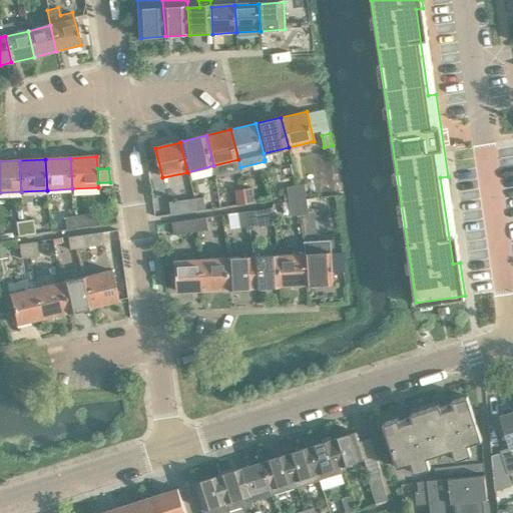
[(296,184),(298,199),(306,198),(304,183),(296,184)]
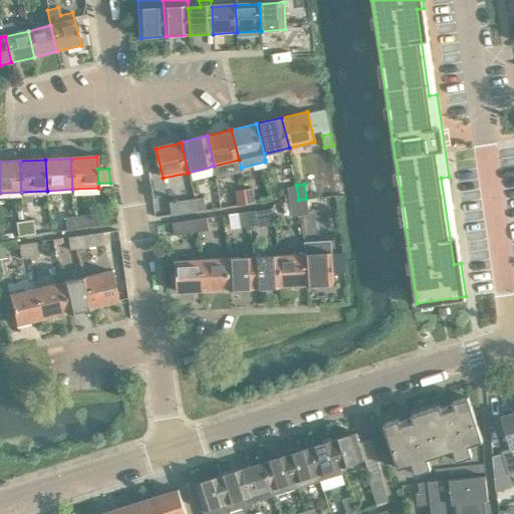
[(298,200),(296,185),(287,187),(289,202),(298,200)]
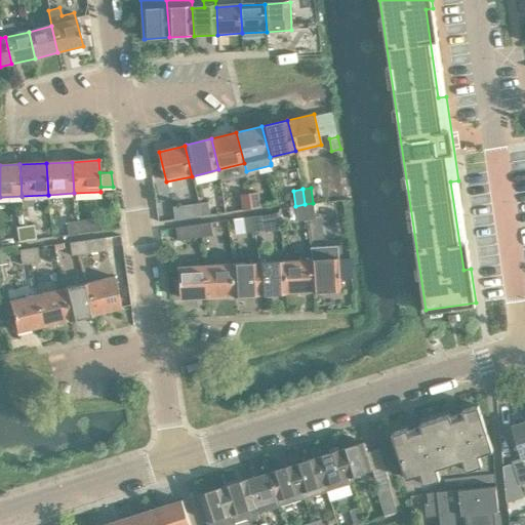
[(249,193),(252,208),(260,206),(258,191),(249,193)]
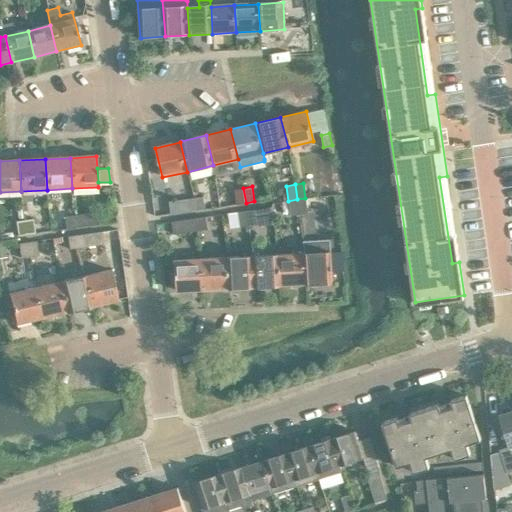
[(246,203),(243,188),(233,189),(236,204),(246,203)]
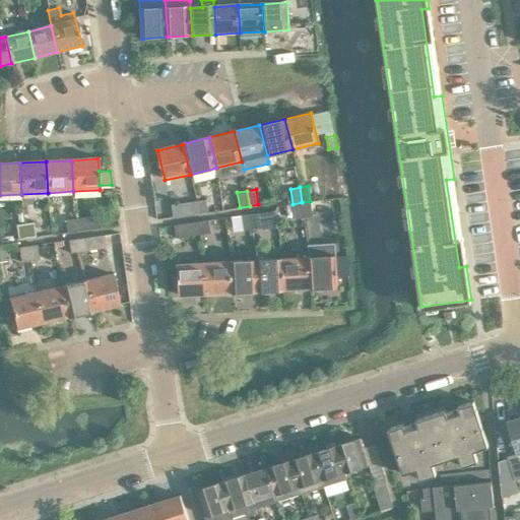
[(195,201),(197,213),(208,211),(206,199),(195,201)]
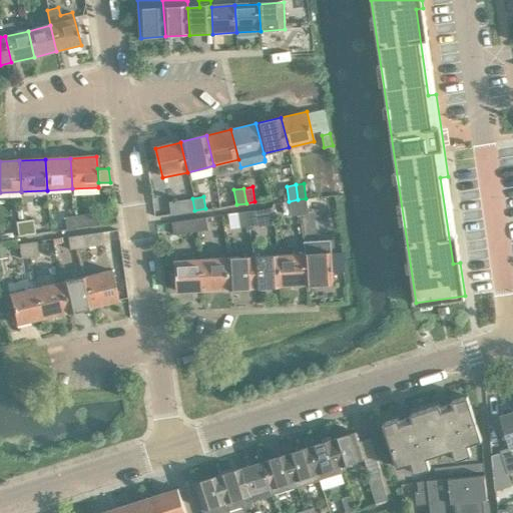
[(194,210),(192,198),(169,201),(171,213),(194,210)]
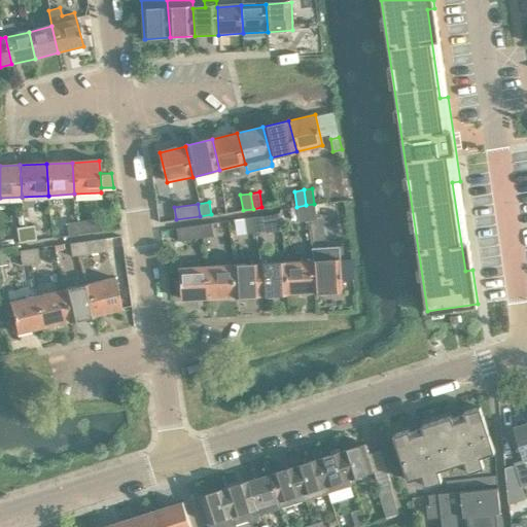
[(306,205),(309,219),(316,218),(314,204),(306,205)]
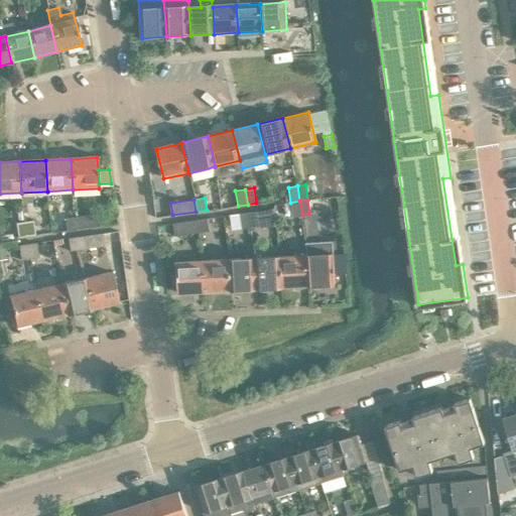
[(299,201),(290,203),(292,217),(302,215),(299,201)]
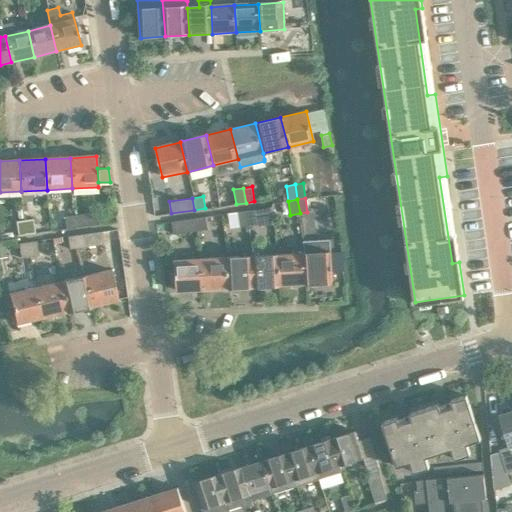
[(247,210),(249,225),(257,224),(255,209),(247,210)]
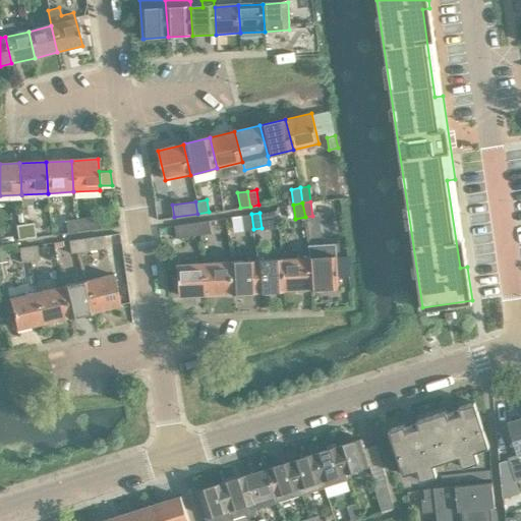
[(253,229),(251,214),(241,216),(244,230),(253,229)]
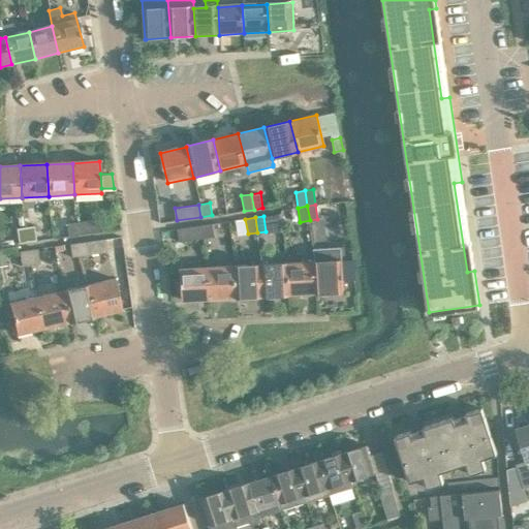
[(79,221),(81,234),(103,230),(101,218),(79,221)]
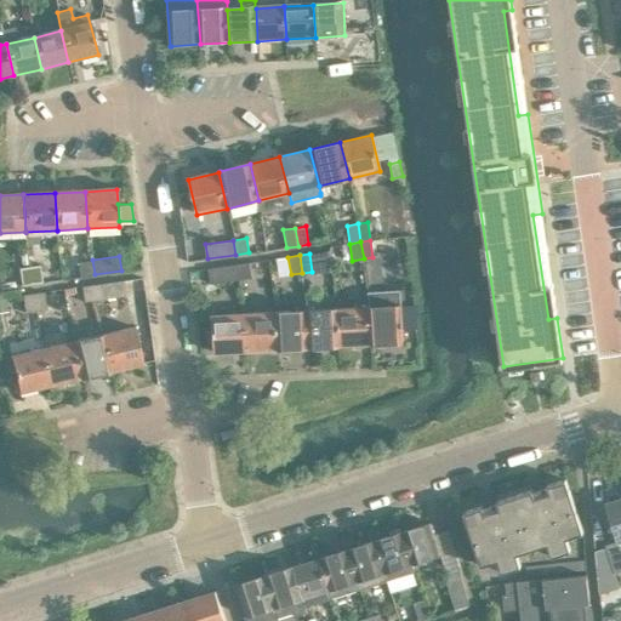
[(95,274),(92,260),(78,262),(80,277),(95,274)]
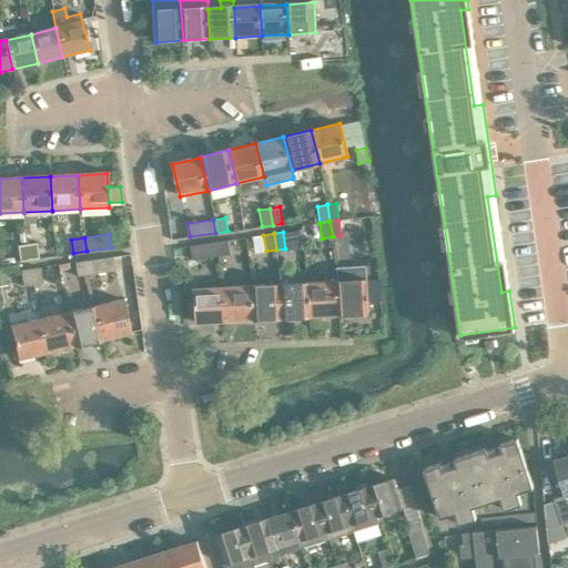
[(216,242),(219,255),(230,253),(229,240),(216,242)]
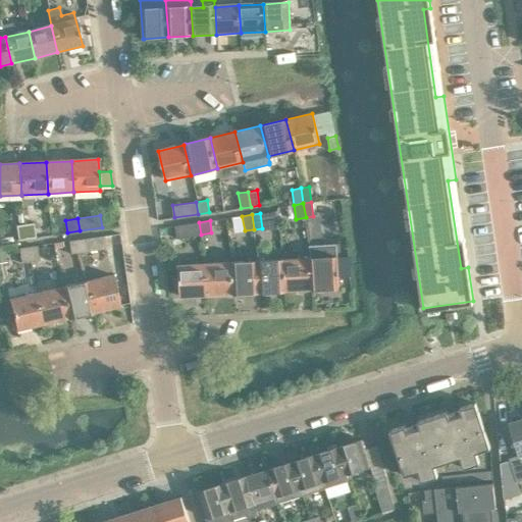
[(24,223),(27,239),(35,238),(33,222),(24,223)]
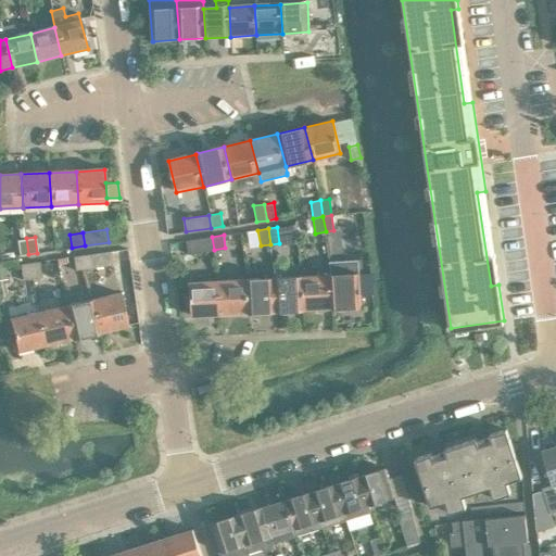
[(214,250),(212,237),(186,240),(188,253),(214,250)]
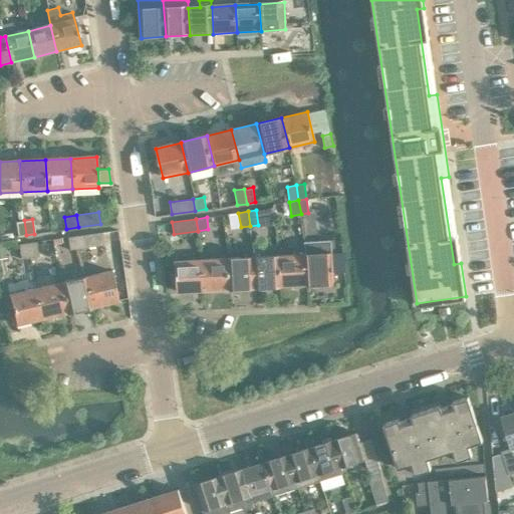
[(26,235),(24,220),(15,222),(17,236),(26,235)]
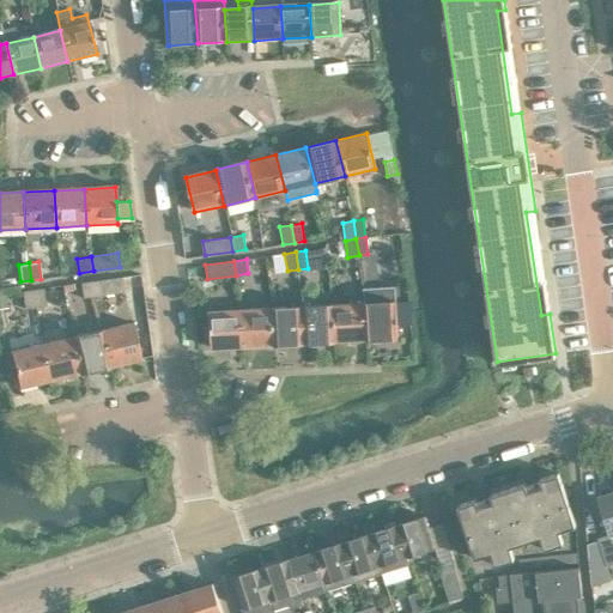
[(95,280),(96,295),(123,291),(121,277),(95,280)]
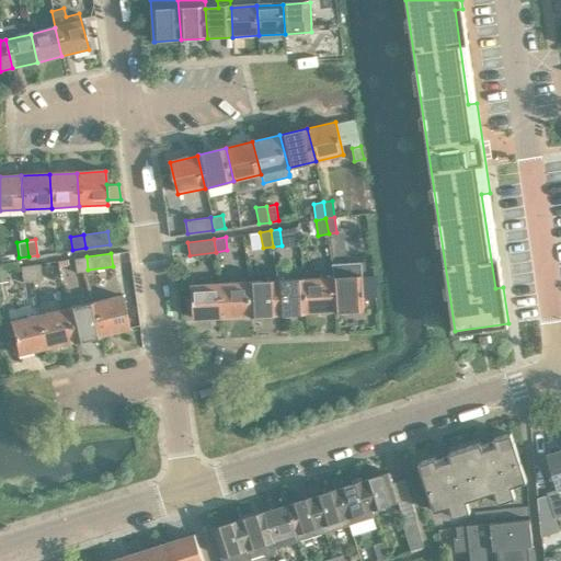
[(88,270),(87,256),(73,259),(76,272),(88,270)]
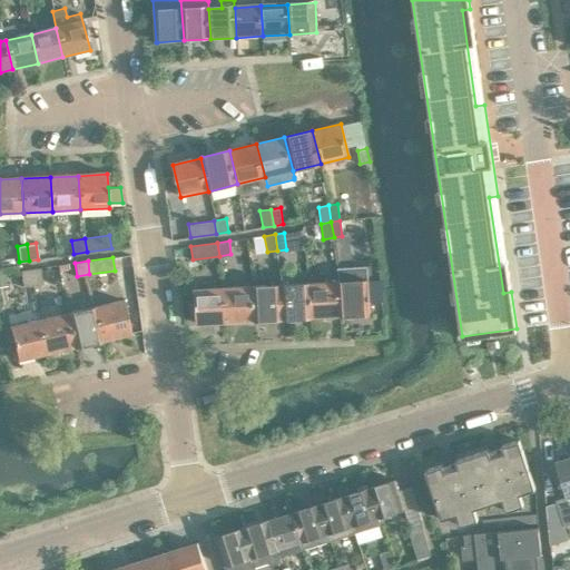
[(367,264),(338,265),(340,282),(342,315),(371,314),(370,302),(380,301),(379,279),(369,279),(367,264)]
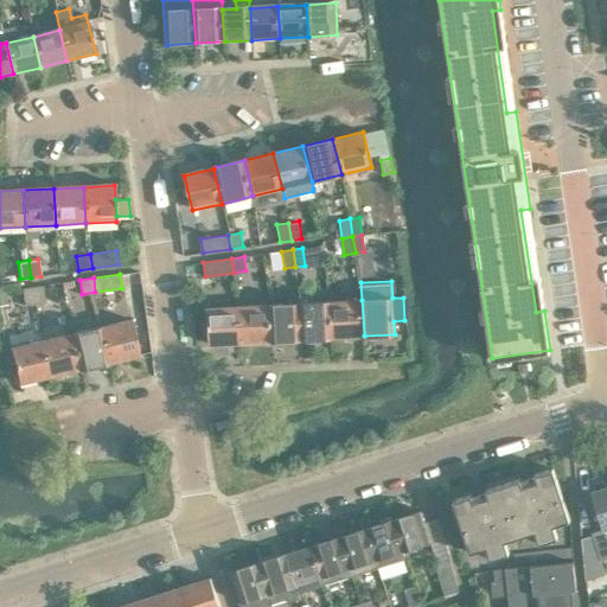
[(32,286),(34,304),(45,302),(42,285),(32,286)]
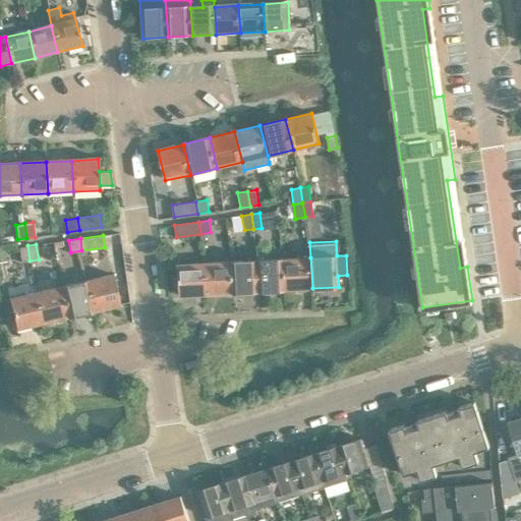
[(30,261),(27,245),(18,247),(20,262),(30,261)]
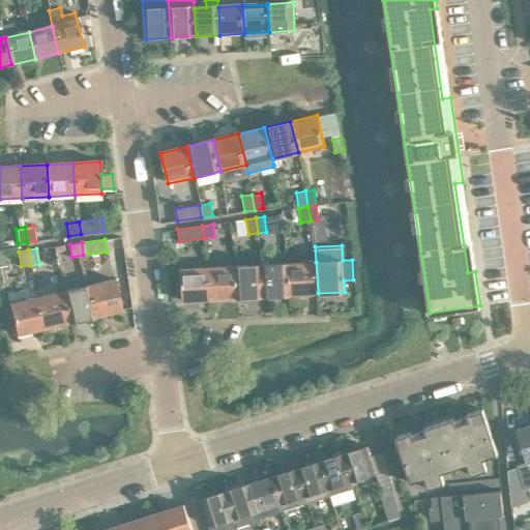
[(289,264),(291,295),(318,293),(316,262),(289,264)]
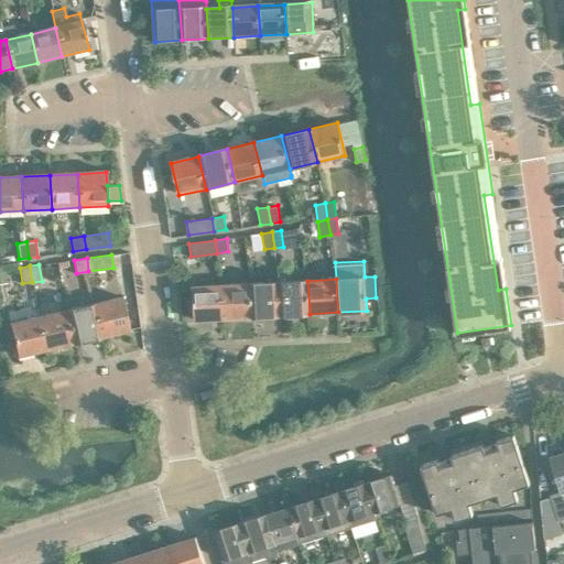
[(280,282),(281,315),(310,314),(307,281),(280,282)]
